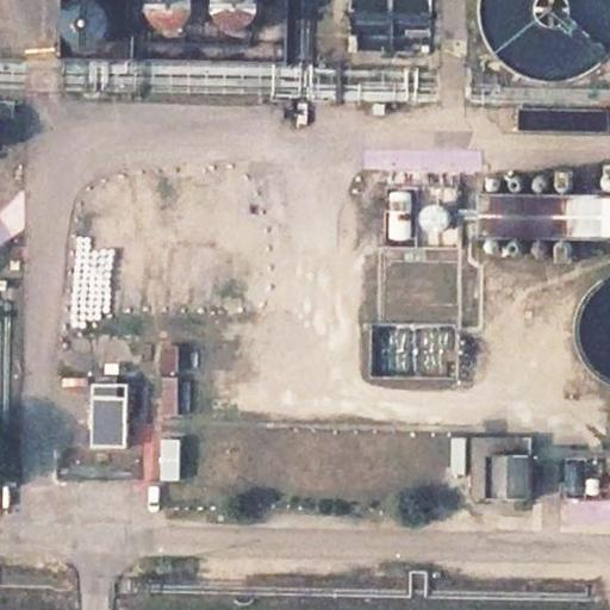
[(61,0),(61,56),(284,62),(286,0),(61,0)]
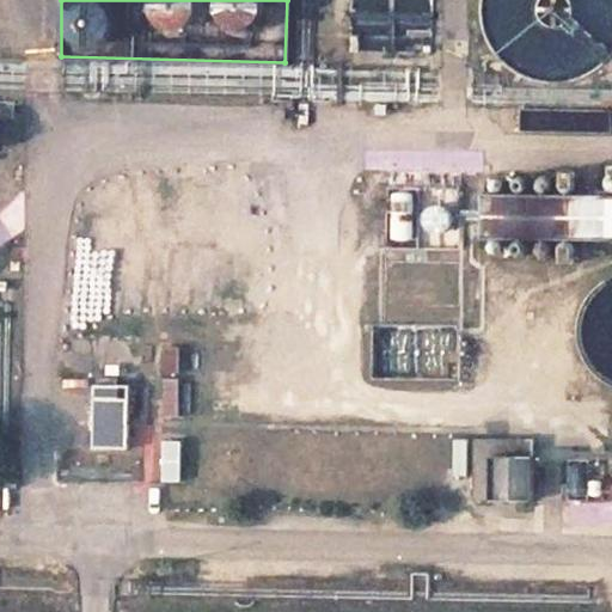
[(430,0),(349,0),(349,50),(429,53),(430,0)]
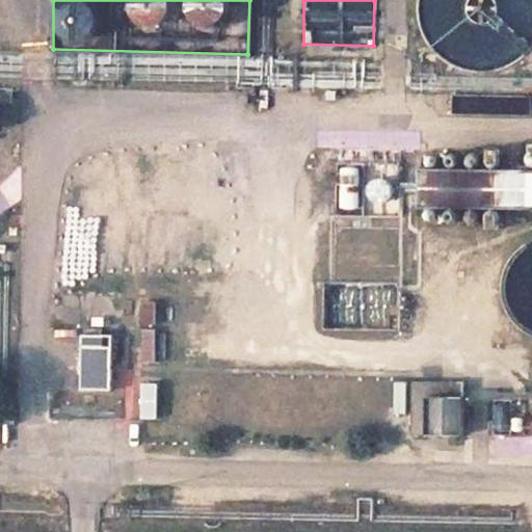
[(471,73),(482,74),(493,73),(502,70),(510,65),(517,61),(525,55),(531,48),(531,46),(531,0),(416,0),(416,5),(416,16),(418,27),(422,36),(427,46),(433,54),(442,61),(451,67),(460,71),(471,73)]
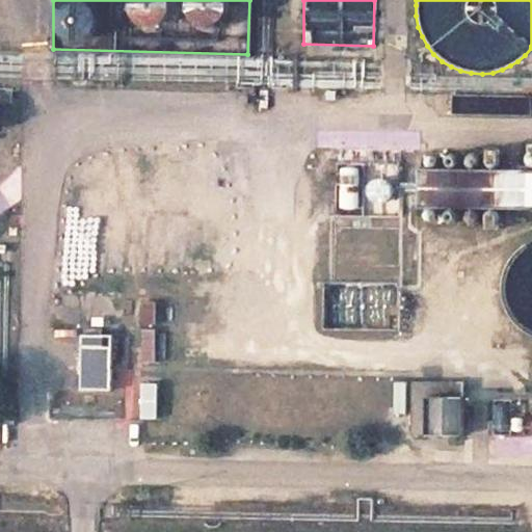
[(531,240),(526,244),(520,249),(513,255),(508,262),(505,269),(503,276),(502,285),(502,293),(504,301),(507,309),(511,316),(516,322),(523,327),(530,331),(531,333),(531,240)]
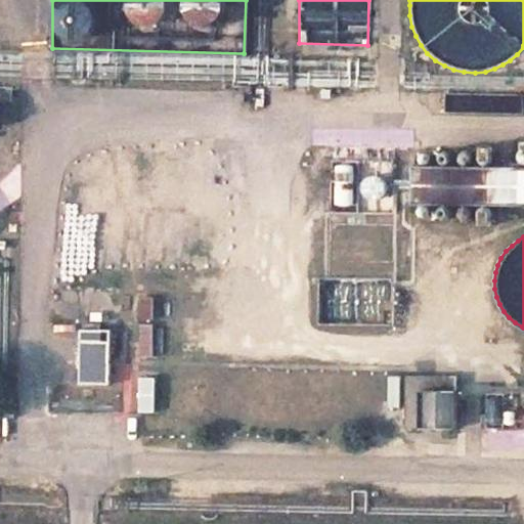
[(106,385),(110,330),(81,329),(79,384),(106,385)]
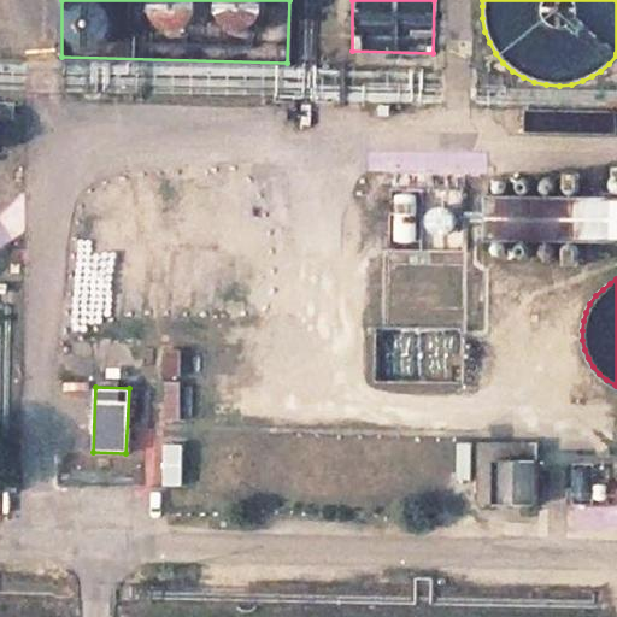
[(536,445),(480,444),(480,503),(535,504),(536,445)]
